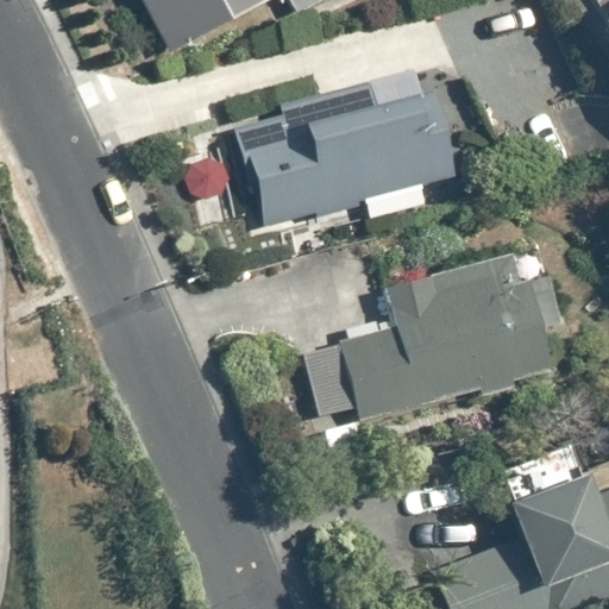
[(136,0),(167,55),(267,0),(136,0)]
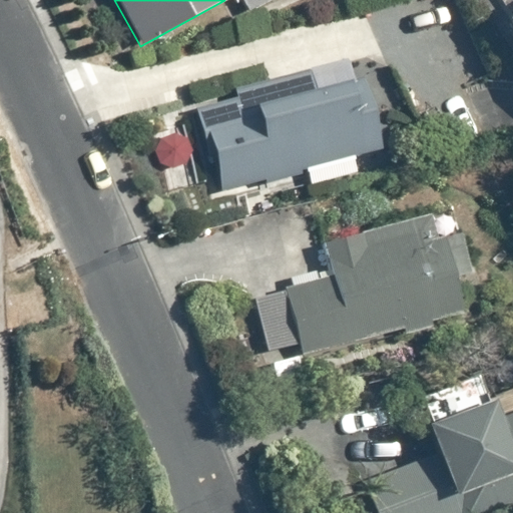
[(512,13),(499,22),(512,40),(512,13)]
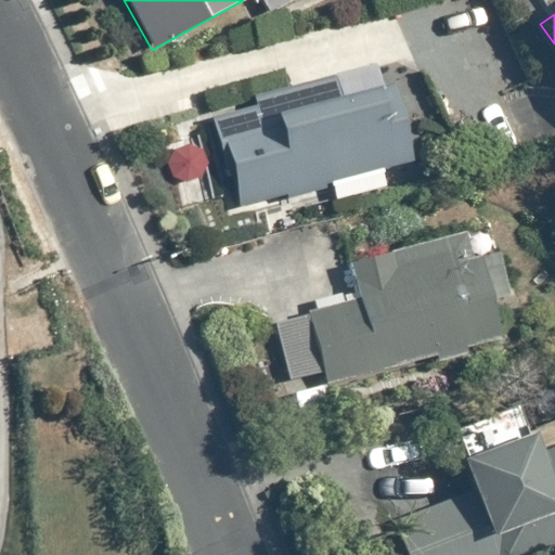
[(382,81),(215,126),(234,207),(402,165),(382,81)]
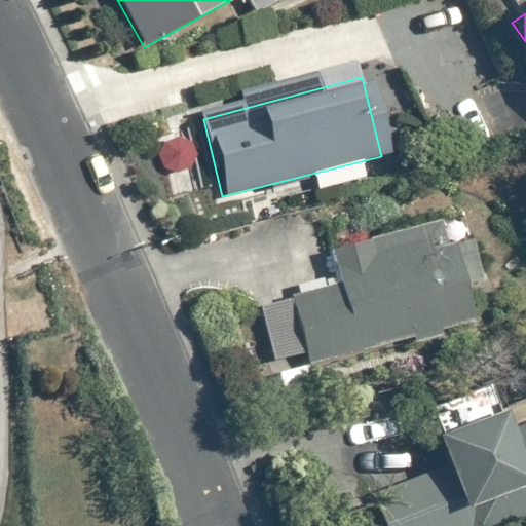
[(442,223),(329,252),(336,284),(293,294),(309,362),(466,324),(442,223)]
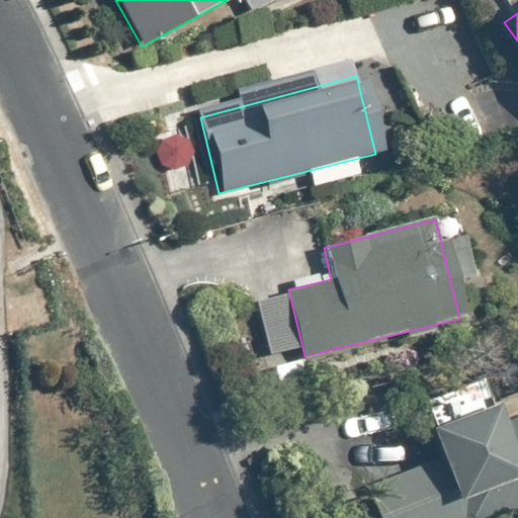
[(374,485),(383,517),(480,517),(517,507),(517,415),(492,423),(489,413),(421,432),(432,468),(374,485)]
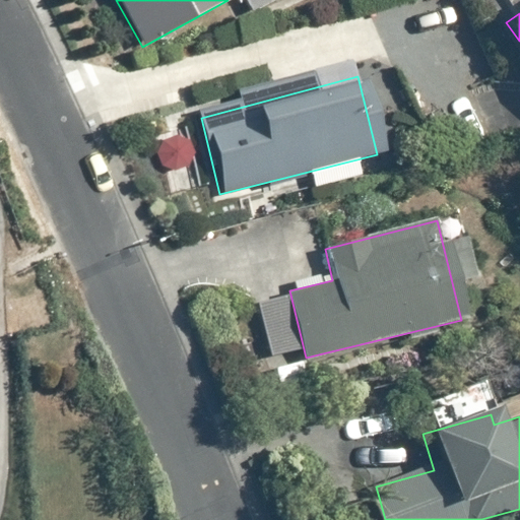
All buildings are outlined.
